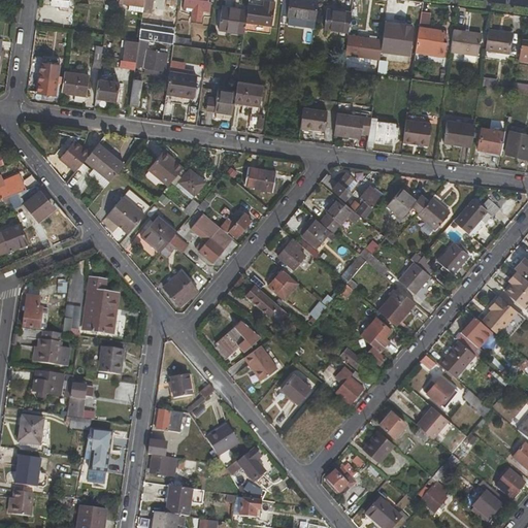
[(51,0),(51,6),(69,8),(70,2),(55,0),(51,0)]
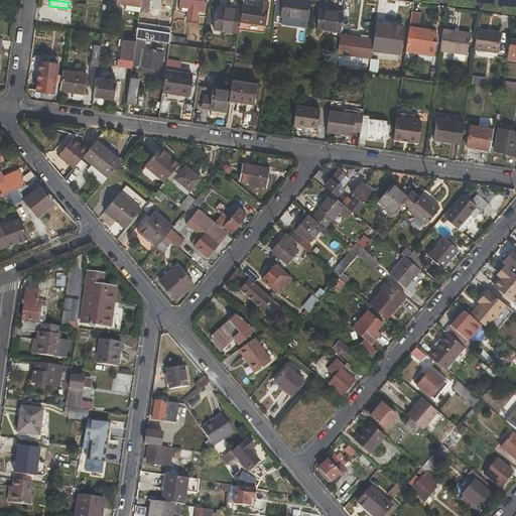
[(139,12),(140,0),(117,0),(117,3),(125,5),(125,10),(139,12)]
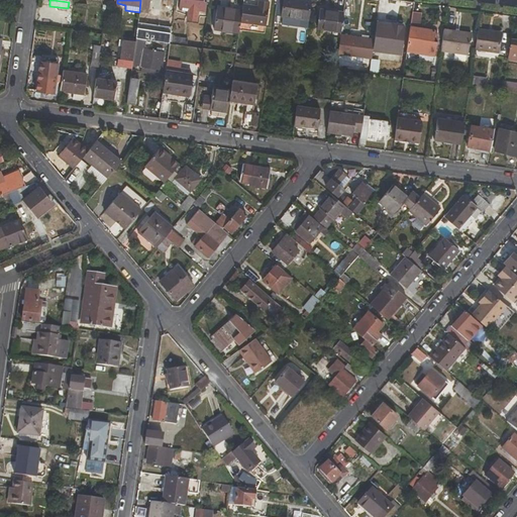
[(209,2),(208,0),(180,0),(179,8),(189,9),(187,20),(197,21),(199,9),(206,10),(207,2),(209,2)]
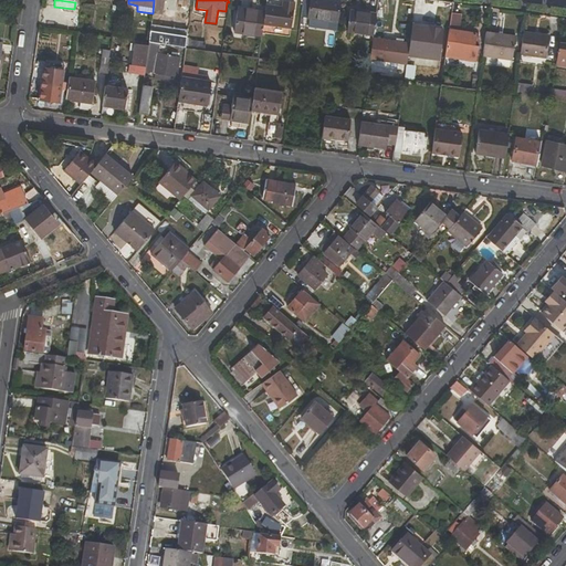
[(291,29),(294,2),(279,0),(266,0),(265,12),(263,24),(291,29)]
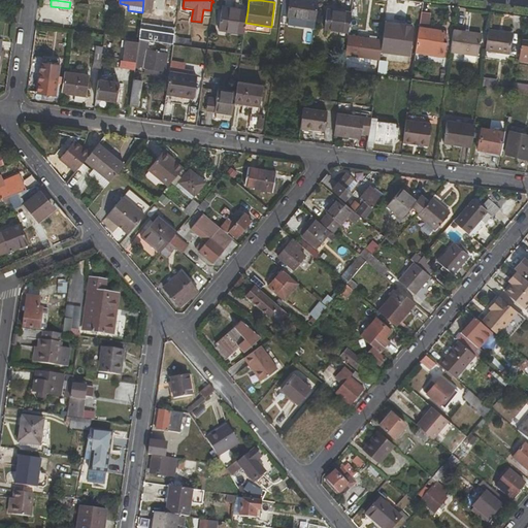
[(315,22),(318,1),(310,0),(283,0),(282,17),(289,18),(288,25),(305,28),(306,21),(315,22)]
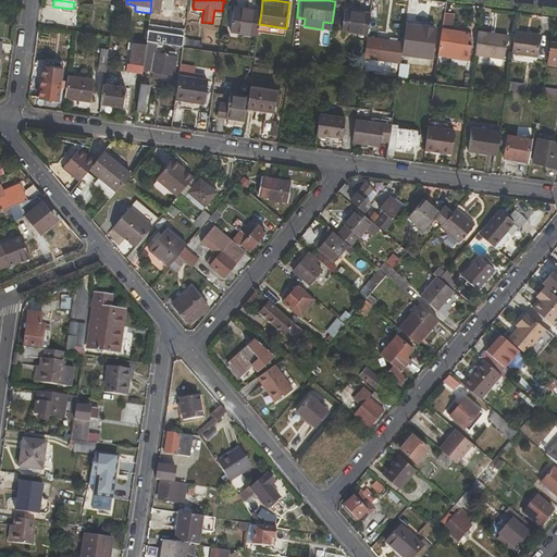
[(233,9),(230,32),(257,36),(259,24),(261,12),(233,9)]
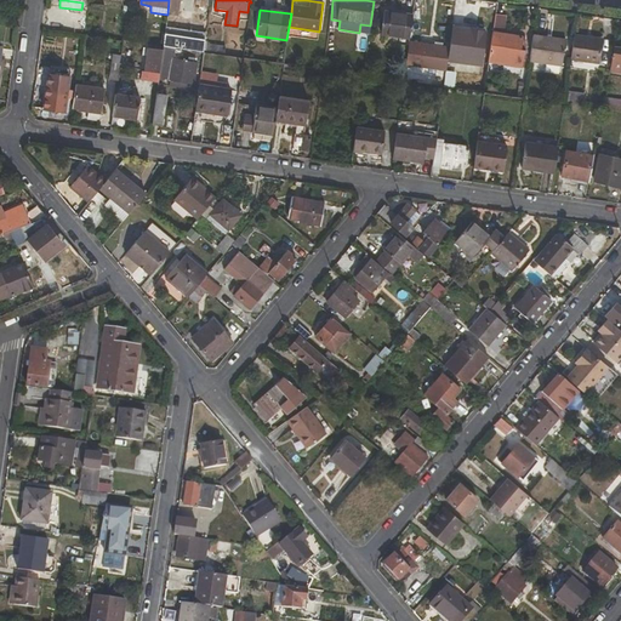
[(381,35),(410,39),(412,15),(383,11),(381,35)]
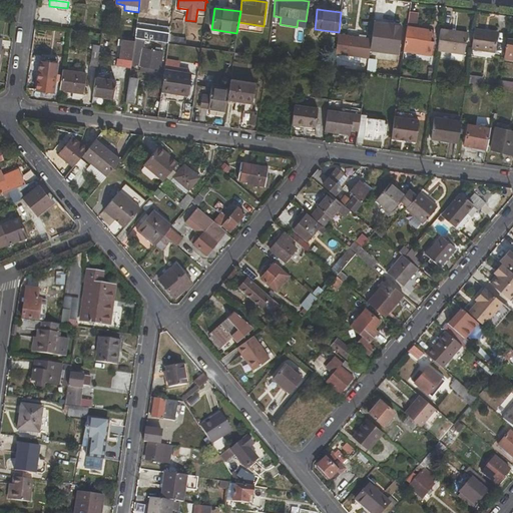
[(400,11),(384,9),(382,24),(398,26),(400,11)]
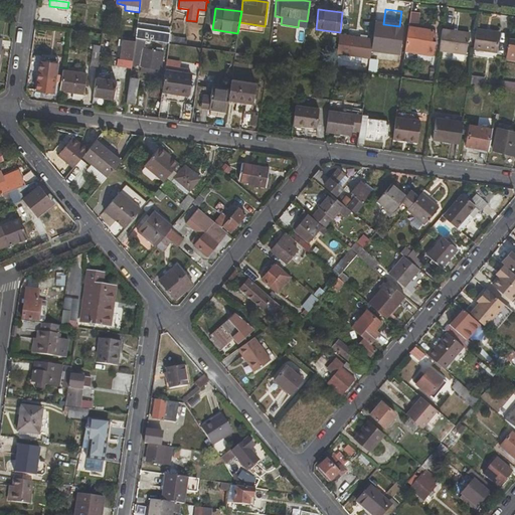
[(418,28),(419,13),(411,12),(405,52),(434,56),(436,42),(434,41),(436,31),(418,28)]
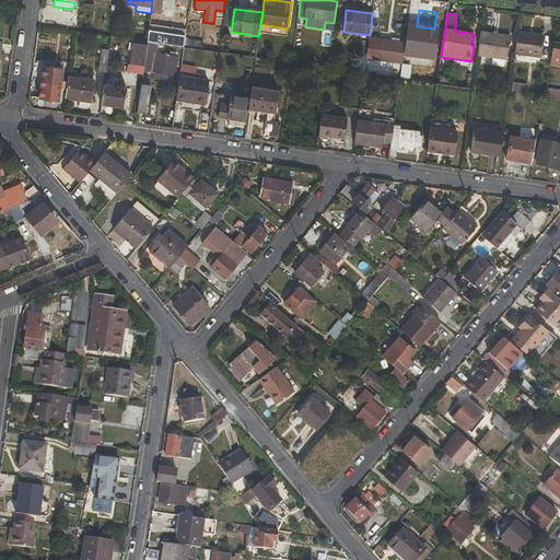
[(186,30),(150,24),(147,43),(158,44),(183,48),(186,30)]
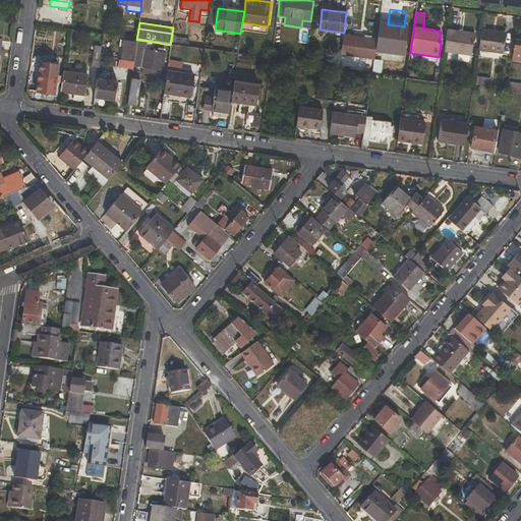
[(380,25),(378,40),(375,51),(403,55),(407,30),(380,25)]
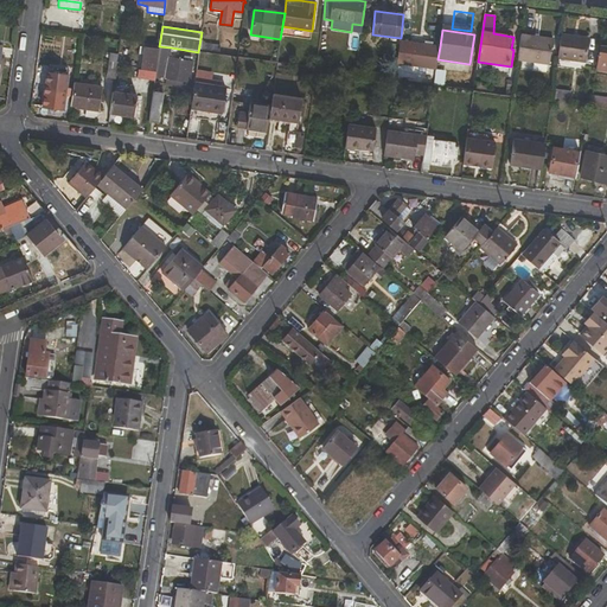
[(579,39),(579,37),(561,33),(557,58),(586,63),(589,42),(579,39)]
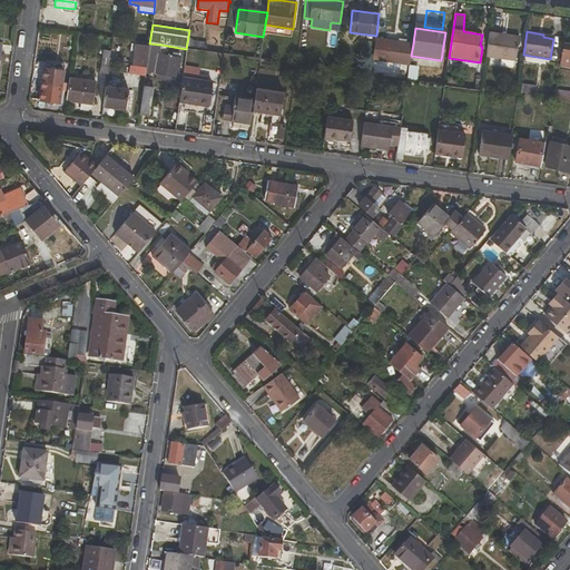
[(516,60),(519,37),(490,32),(487,57),(516,60)]
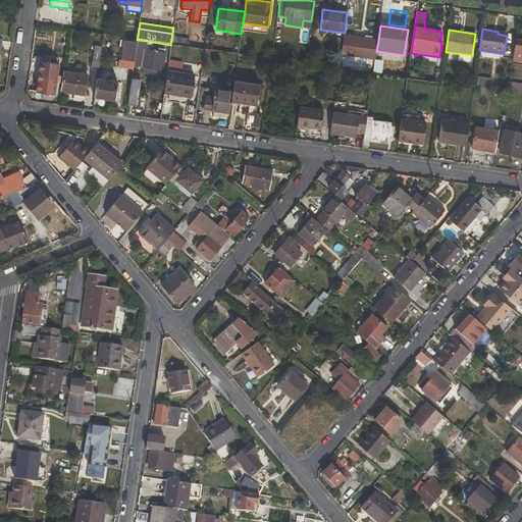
[(345,55),(375,59),(376,51),(378,40),(372,39),(366,38),(347,36),(345,55)]
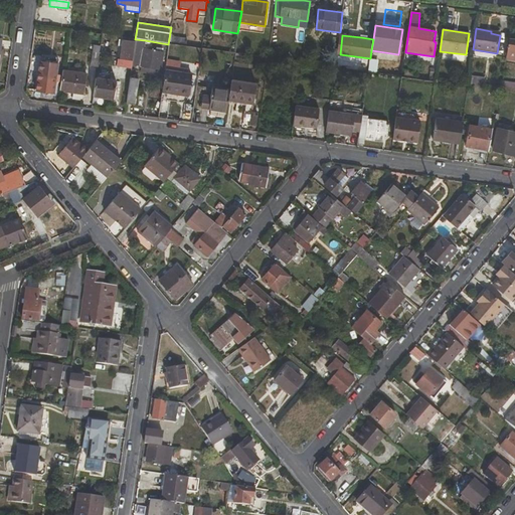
[(163,52),(143,49),(145,40),(135,39),(135,43),(132,62),(132,65),(141,67),(140,72),(154,74),(155,69),(161,70),(163,52)]
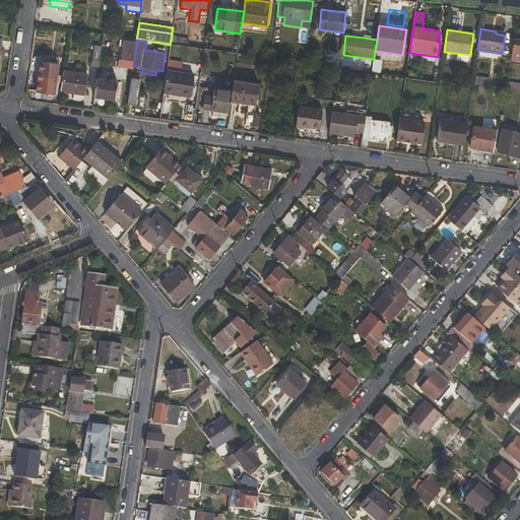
[(122,61),(133,63),(136,44),(124,42),(122,61)]
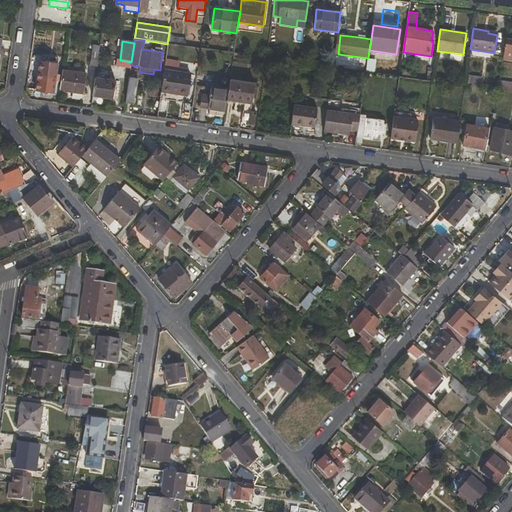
[(97,67),(99,53),(100,47),(93,45),(90,66),(97,67)]
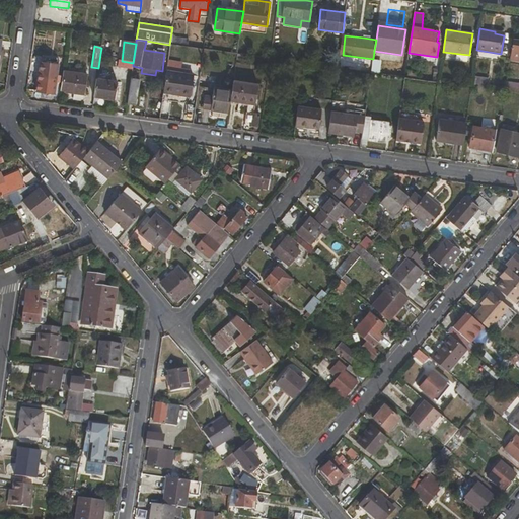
[(38,91),(55,93),(59,65),(42,62),(38,91)]
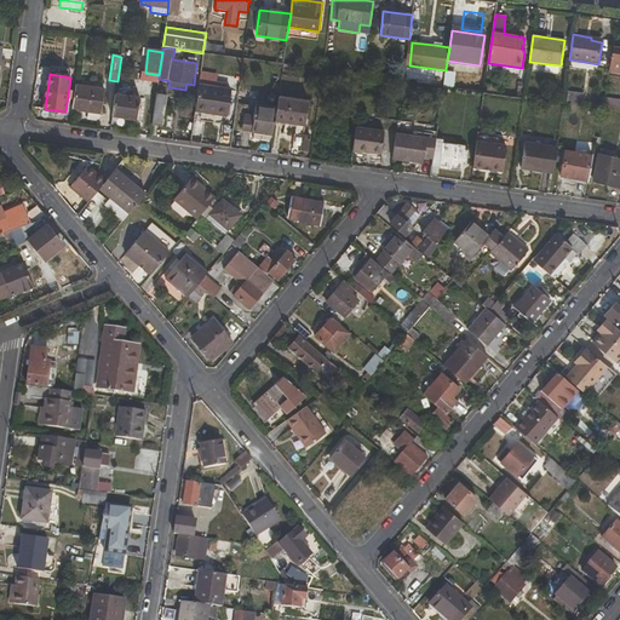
[(214,89),(216,76),(200,74),(194,112),(229,116),(231,91),(214,89)]
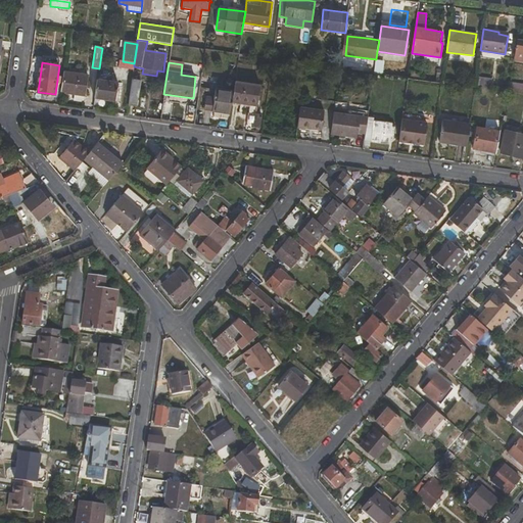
[(86,96),(88,75),(64,70),(61,93),(86,96)]
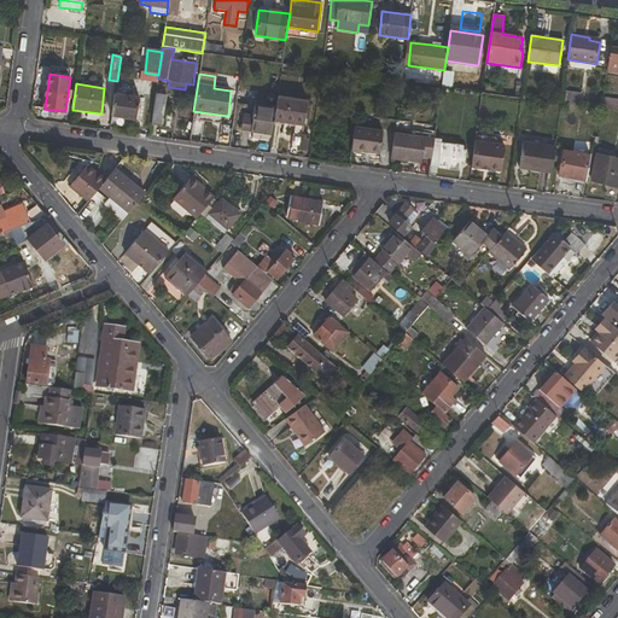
[(167,94),(156,93),(151,124),(162,126),(167,94)]
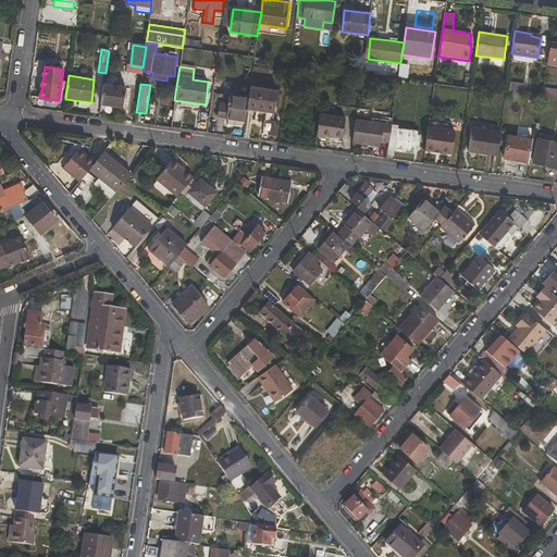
[(126,88),(103,85),(101,104),(123,108),(126,88)]
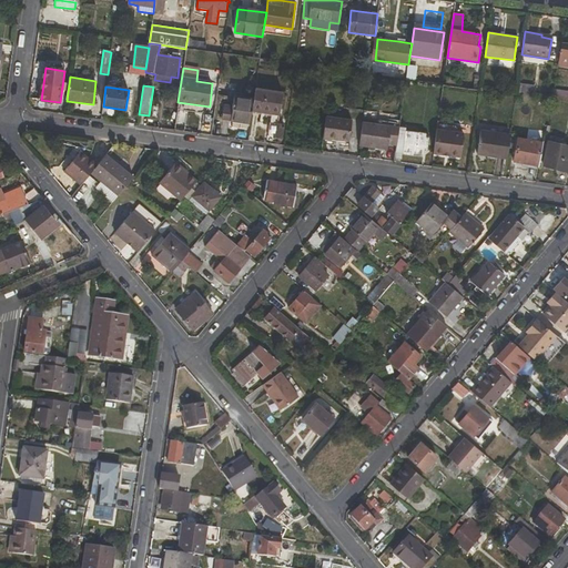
[(534,90),(517,88),(516,95),(534,98),(534,90)]
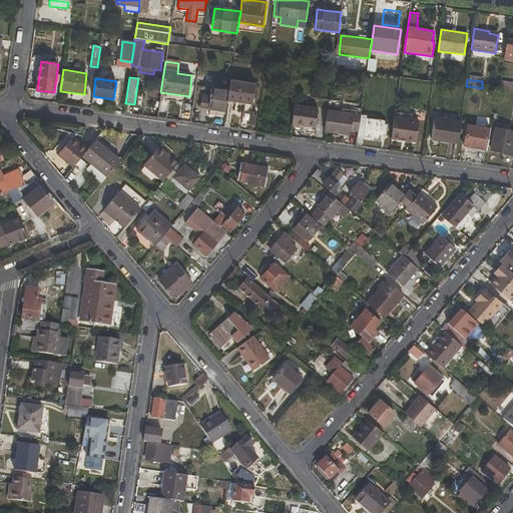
[(252,103),(255,84),(230,80),(228,90),(227,100),(252,103)]
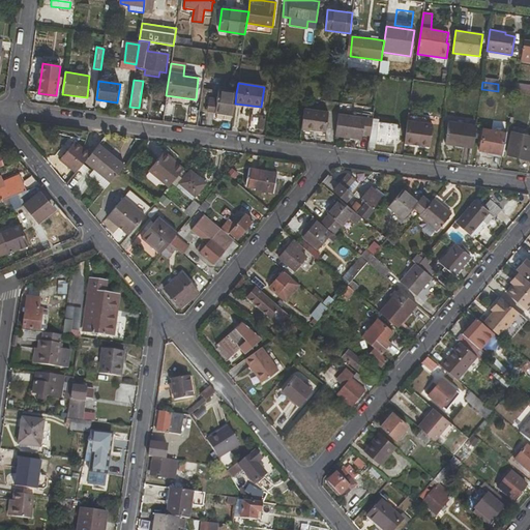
[(529,85),(517,84),(516,94),(529,96),(529,85)]
